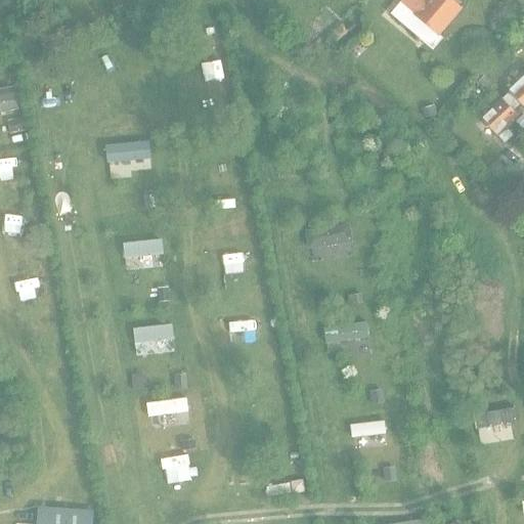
[(450,0),(401,0),(390,15),(433,50),(442,39),(439,36),(461,8),(450,0)]
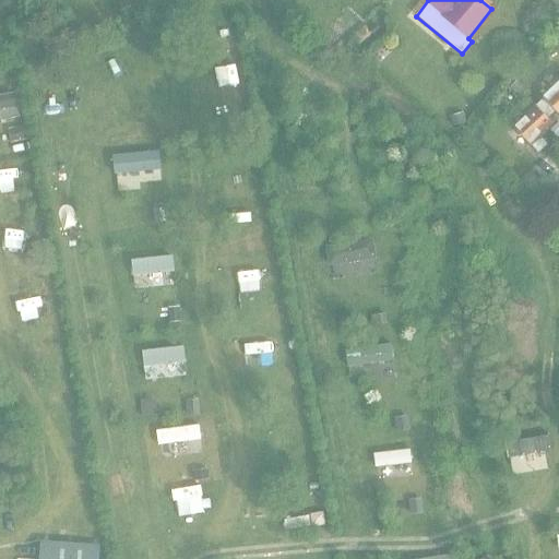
[(352,37),(358,45),(371,34),(364,26),(352,37)]
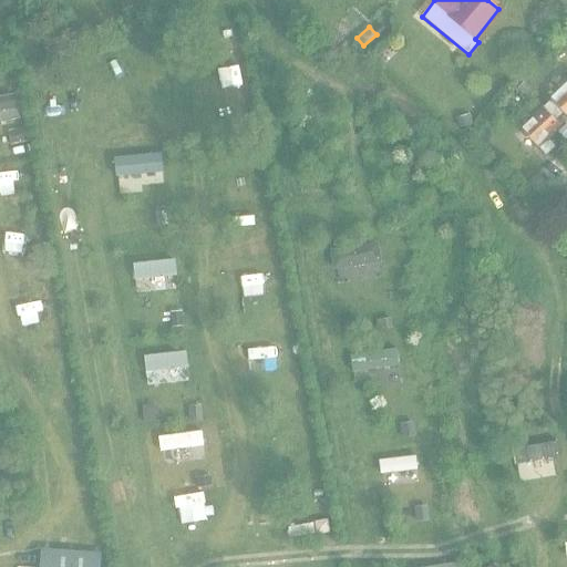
[(566,122),(566,83),(547,104),(548,105),(542,112),(540,110),(518,131),(538,152),(542,148),(549,156),(557,147),(549,138),(560,127),(554,122),(558,117),(565,124),(566,122)]
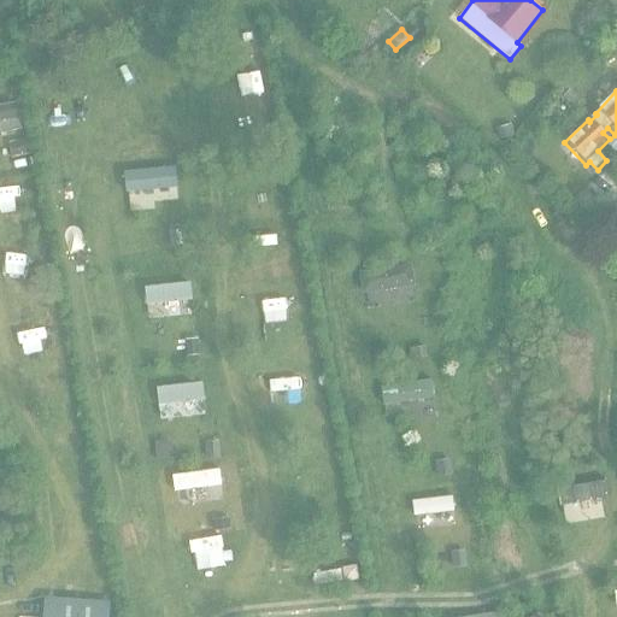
[(90,616),(86,592),(69,594),(72,616),(90,616)]
